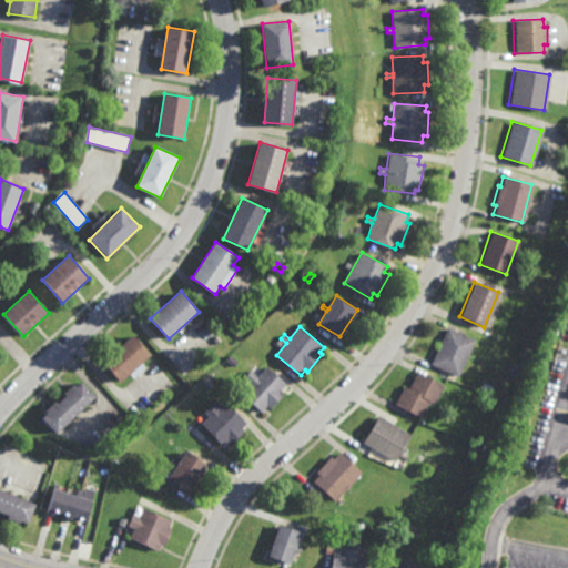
[(458,375),(430,363),(447,327),(474,340),(458,375)]
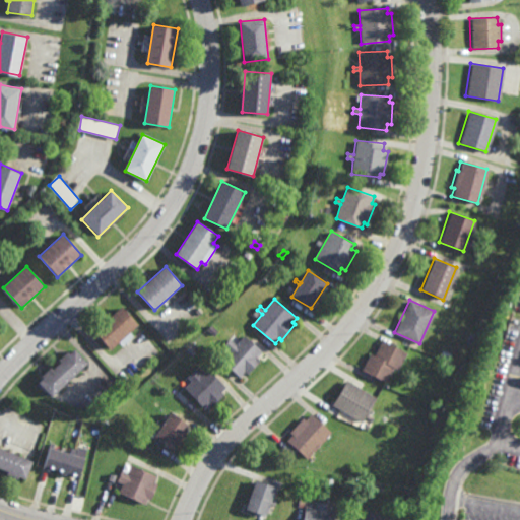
[(122,345),(119,342),(110,350),(93,331),(121,307),(137,325),(129,332),(132,336),(122,345)]
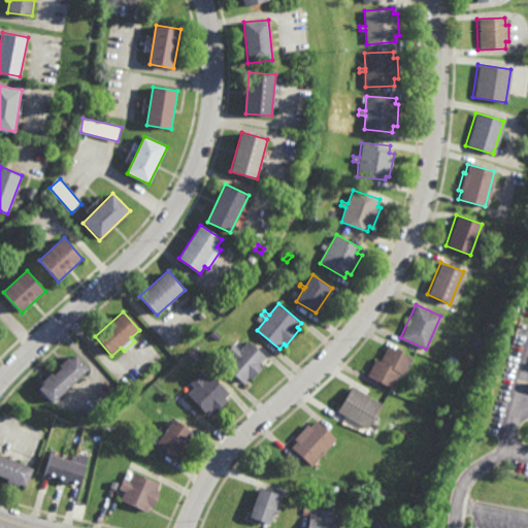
[(219,341),(211,334),(216,329),(223,336),(219,341)]
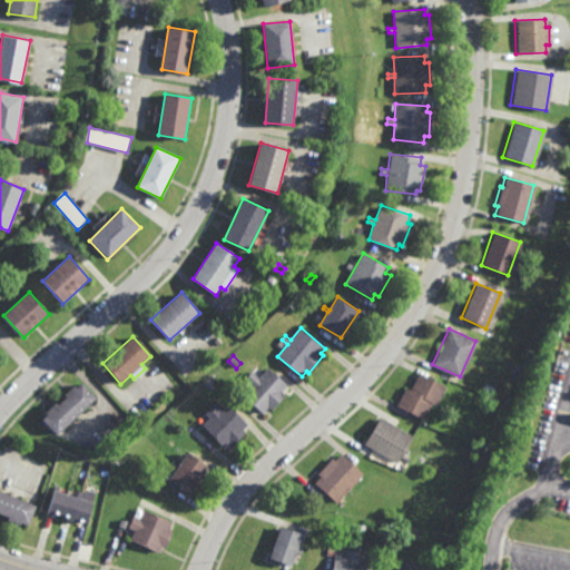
[(287,386),(283,392),(286,395),(273,410),(268,406),(263,413),(244,395),(253,386),(246,380),(253,371),(259,377),(268,367),(287,386)]
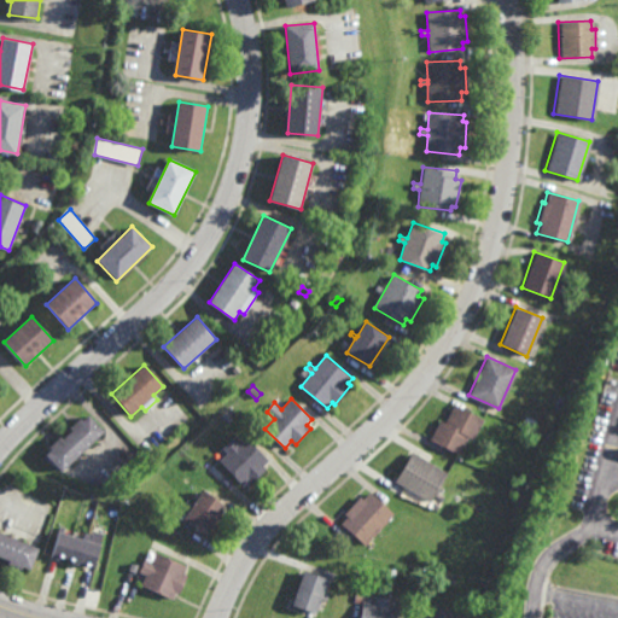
[(473,439),(468,436),(460,454),(430,439),(439,419),(445,423),(454,406),(483,419),(473,439)]
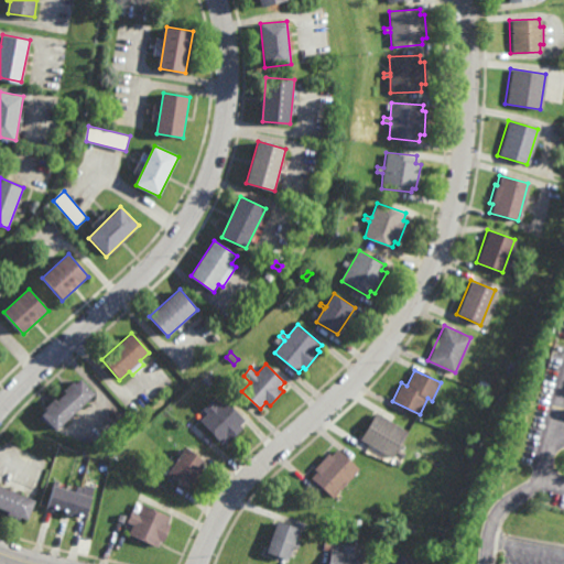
[(209,386),(203,378),(207,373),(214,381),(209,386)]
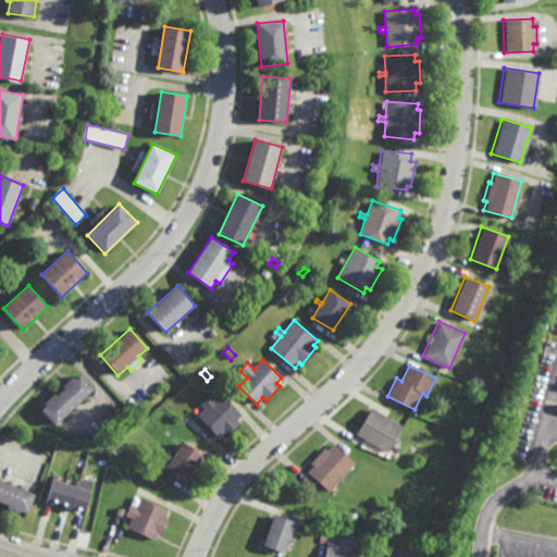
[(56,424),(41,409),(47,405),(45,403),(53,394),(56,397),(65,388),(63,386),(73,376),(74,379),(79,373),(94,388),(56,424)]
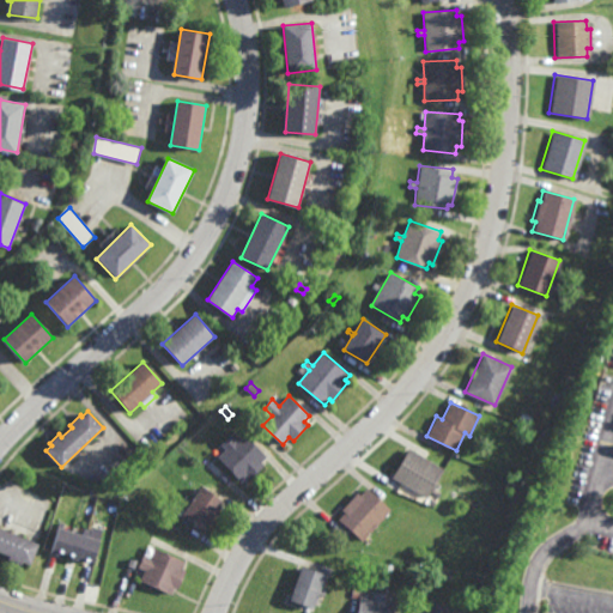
[(267,457),(262,463),(265,466),(250,480),(247,477),(242,481),(219,457),(228,449),(222,443),(232,434),(238,439),(244,434),(267,457)]
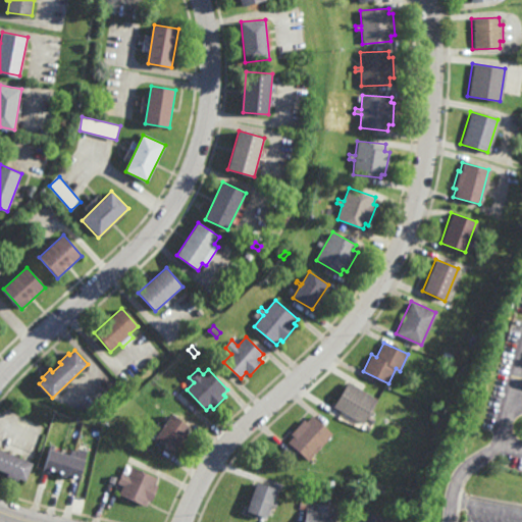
[(364,424),(334,406),(349,381),(378,400),(364,424)]
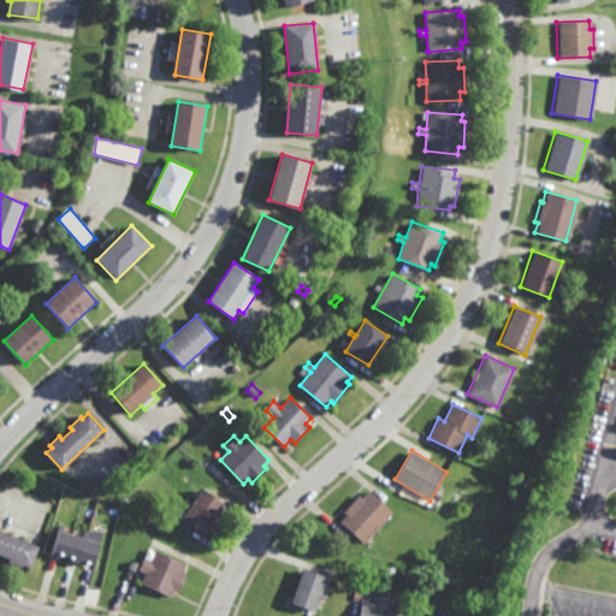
[(225,504),(205,532),(183,516),(191,504),(187,501),(189,497),(195,501),(203,489),(225,504)]
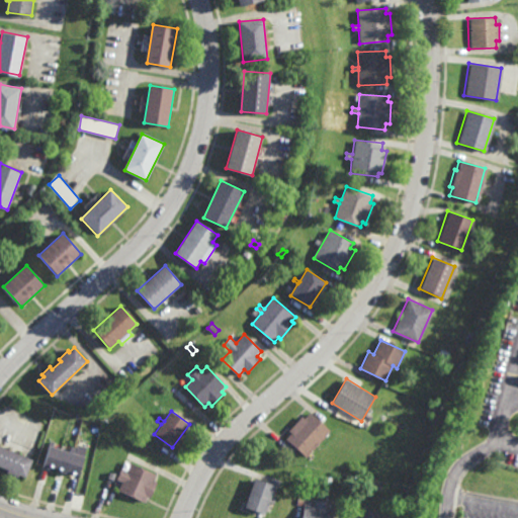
[(330,430),(311,452),(315,456),(311,460),(286,438),(291,433),(288,430),(301,416),(306,419),(311,413),(330,430)]
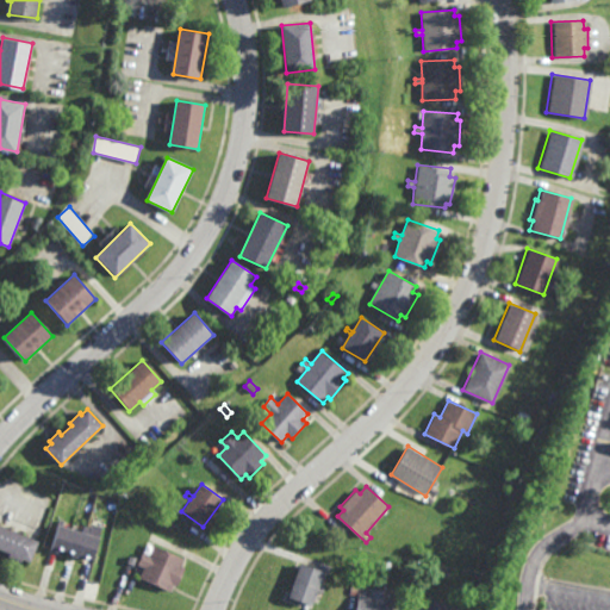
[(497,524),(490,522),(492,515),(499,517),(497,524)]
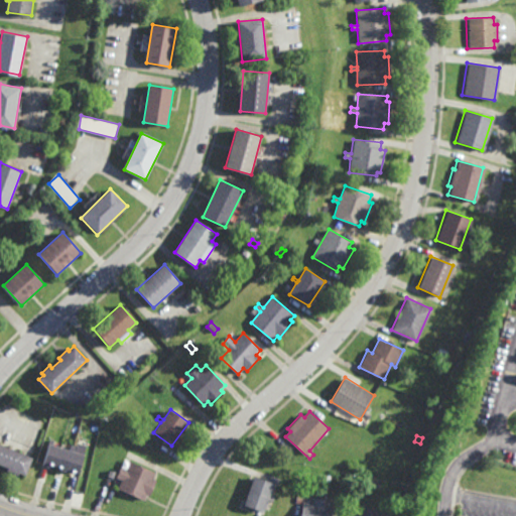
[(0,442),(32,458),(24,475),(18,472),(17,475),(6,471),(7,468),(0,465),(0,442)]
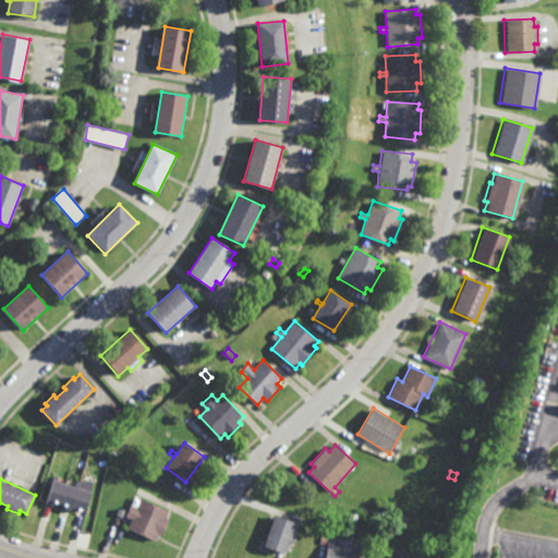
[(82,488),(91,490),(83,512),(76,510),(76,512),(65,509),(65,506),(53,501),(52,505),(46,502),(53,478),(82,488)]
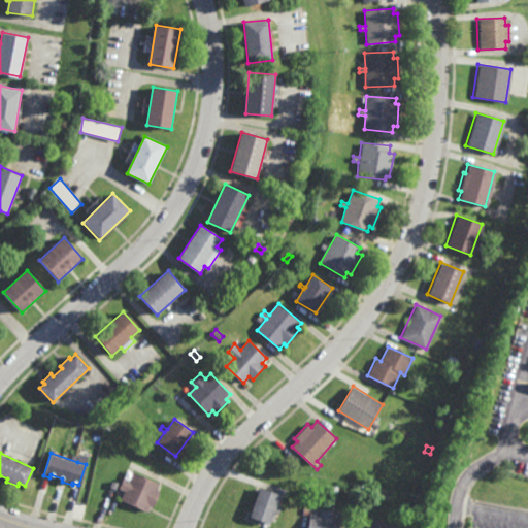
[(160,482),(157,489),(161,491),(153,507),(150,505),(147,513),(121,499),(125,491),(119,489),(125,477),(129,480),(134,469),(160,482)]
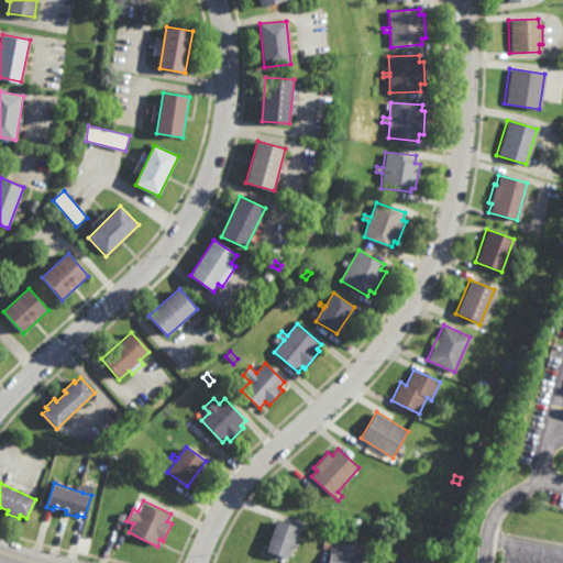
[(298,547),(293,544),(288,558),(266,549),(277,517),(299,526),(294,540),(300,542),(298,547)]
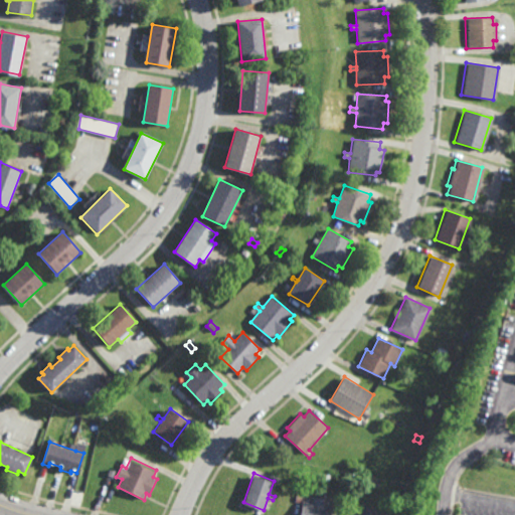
[(329,481),(322,480),(323,473),(330,475),(329,481)]
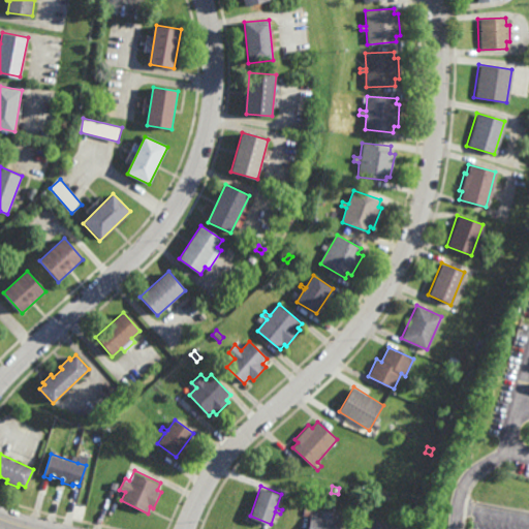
[(389,500),(379,498),(380,492),(391,494),(389,500)]
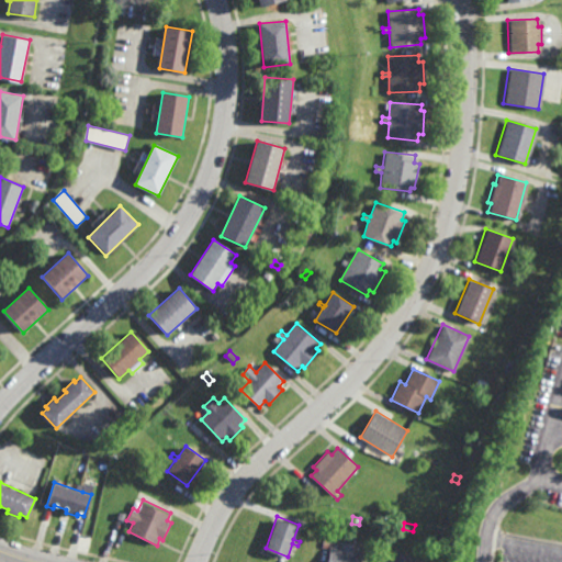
[(353,551),(362,553),(360,561),(327,561),(330,547),(340,548),(341,541),(355,543),(353,551)]
